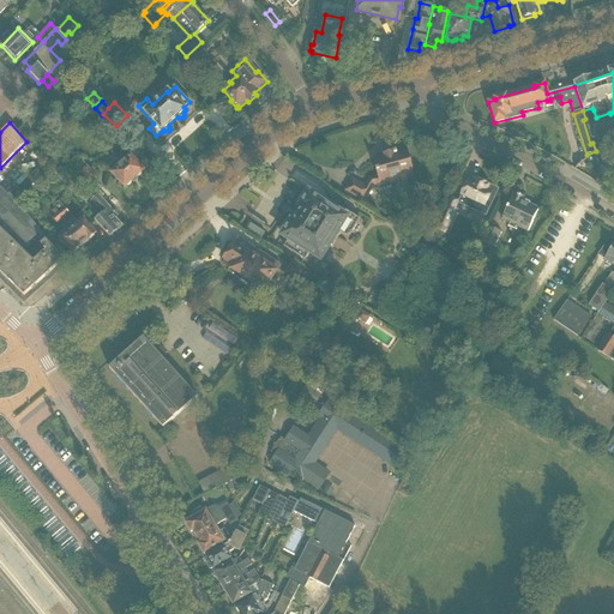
[(144,172),(131,157),(130,158),(119,146),(112,152),(116,158),(107,167),(125,188),(127,186),(128,186),(131,184),(131,182),(138,176),(139,176),(142,174),(142,173),(144,172)]
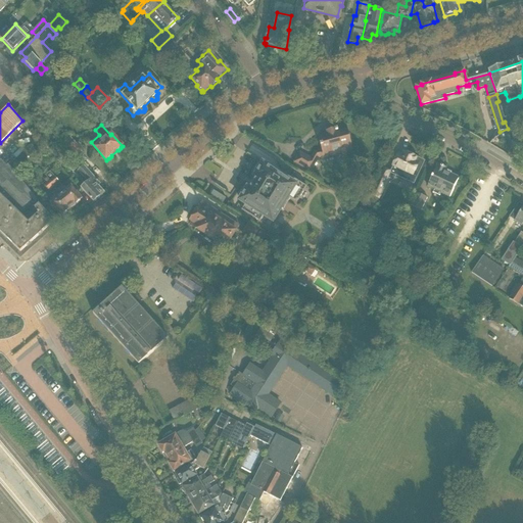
[(299,152),(293,162),(311,172),(319,157),(351,148),(350,143),(351,140),(349,135),(347,133),(346,127),(335,130),(336,132),(319,136),(323,150),(315,152),(311,158),(299,152)]
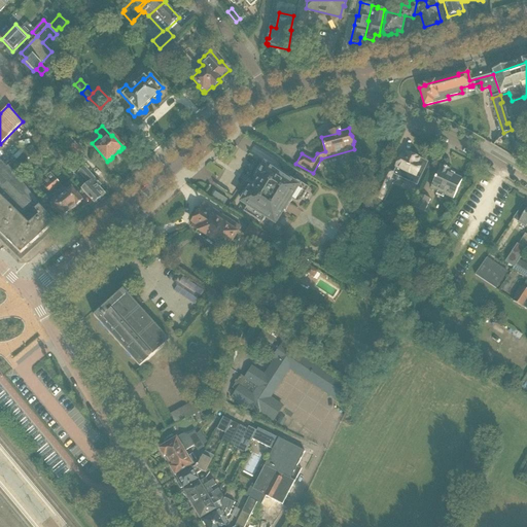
[(76,156),(82,151),(74,143),(75,142),(71,138),(64,144),(68,148),(69,147),(76,156)]
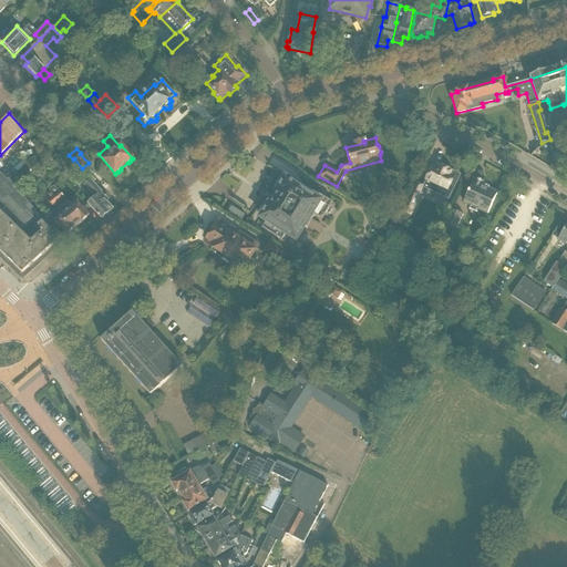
[(272,156),(268,165),(288,174),(292,165),(272,156)]
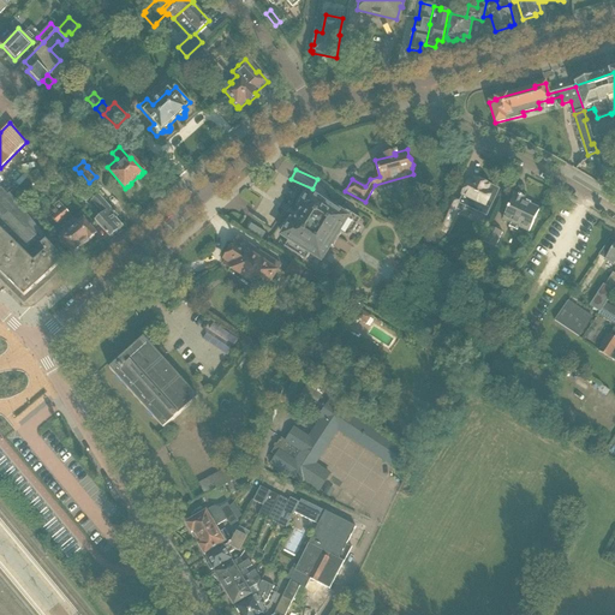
[(461,203),(458,210),(463,213),(467,203),(469,204),(471,199),(485,207),(490,196),(495,197),(499,190),(494,187),(478,181),(472,178),(470,183),(469,181),(460,201),(460,202),(461,203)]
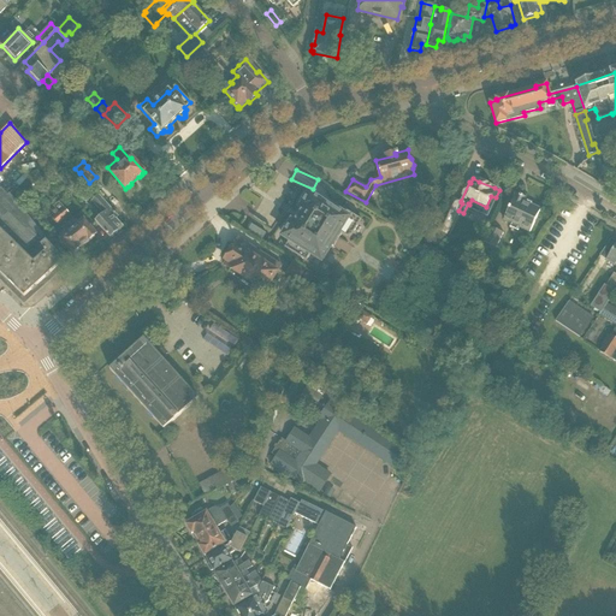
[(28,179),(15,191),(21,197),(34,185),(28,179)]
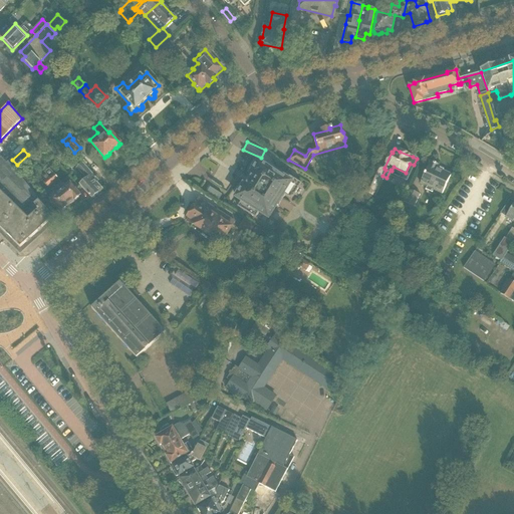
[(76,158),(71,162),(77,169),(86,179),(80,186),(92,200),(99,193),(102,190),(101,188),(96,183),(98,181),(82,164),(76,158)]
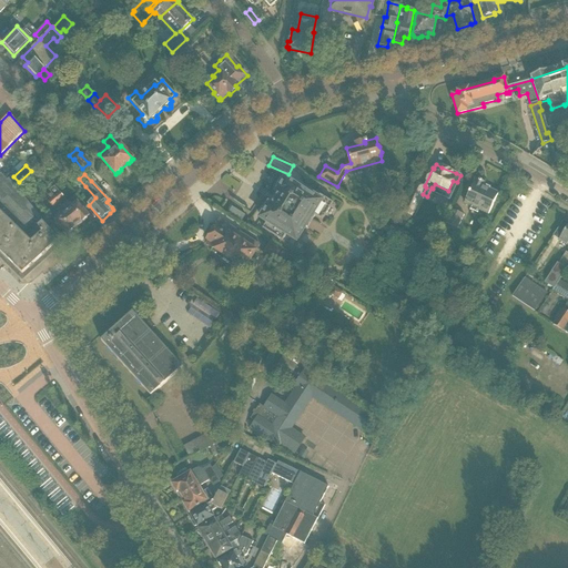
[(13,175),(0,188),(0,252),(22,275),(64,237),(19,182),(13,176),(13,175)]
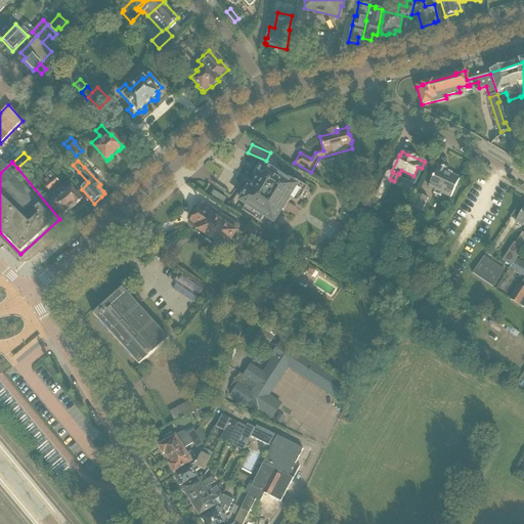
[(439,164),(428,187),(434,190),(433,193),(440,197),(441,193),(450,198),(460,178),(451,174),(452,173),(446,170),(447,168),(439,164)]
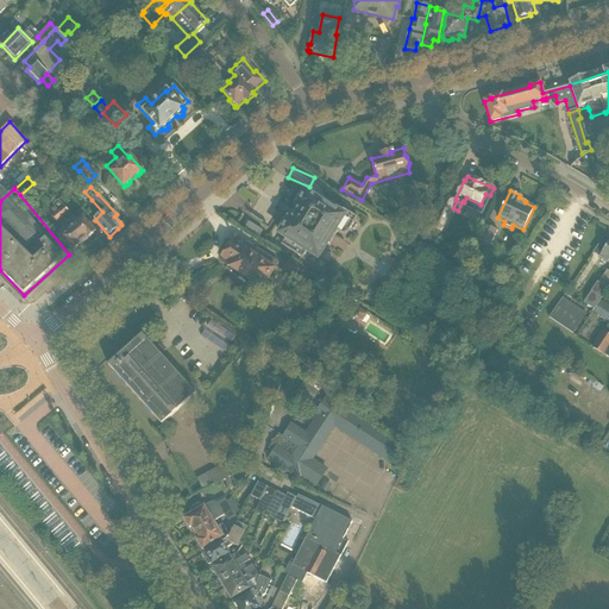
[(290,221),(288,220),(287,223),(284,221),(282,221),(278,227),(280,230),(281,231),(280,233),(286,238),(281,245),(302,258),(307,251),(318,258),(338,226),(349,232),(357,218),(338,206),(336,209),(306,192),(305,194),(302,193),(300,194),(296,199),(297,201),(299,202),(297,206),(300,207),(296,212),(297,213),(295,217),(294,217),(290,221)]
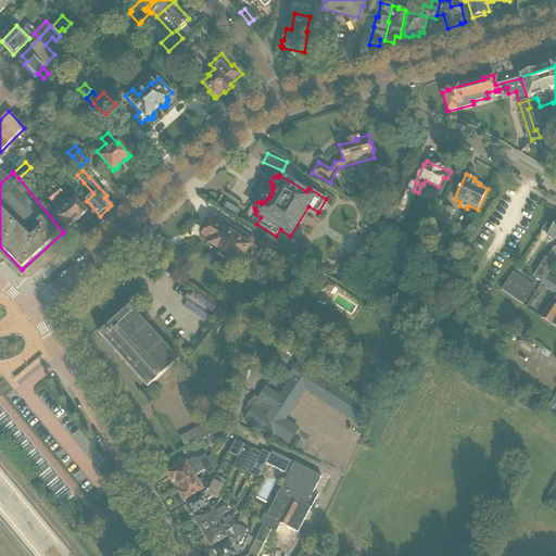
[(394,207),(389,218),(396,223),(402,212),(404,212),(414,190),(417,184),(416,182),(406,178),(393,207),(394,207)]
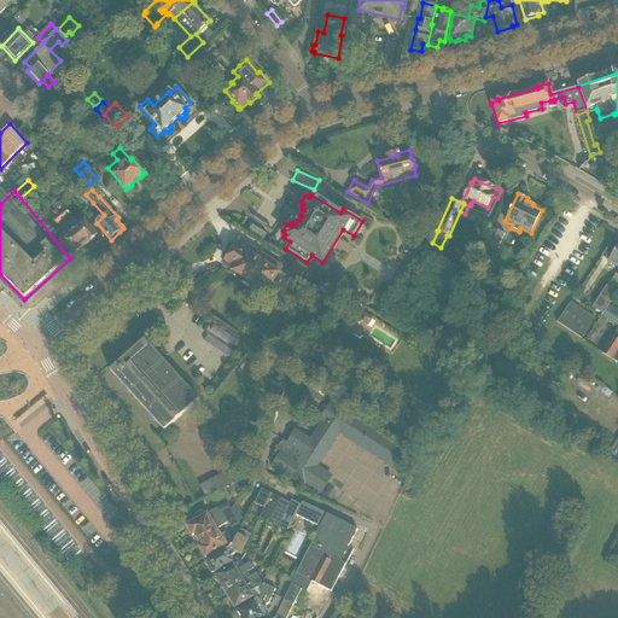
[(64,209),(58,214),(64,221),(68,226),(85,245),(88,242),(89,243),(97,237),(91,229),(93,228),(86,220),(81,215),(75,220),(74,221),(70,216),(70,215),(64,209)]
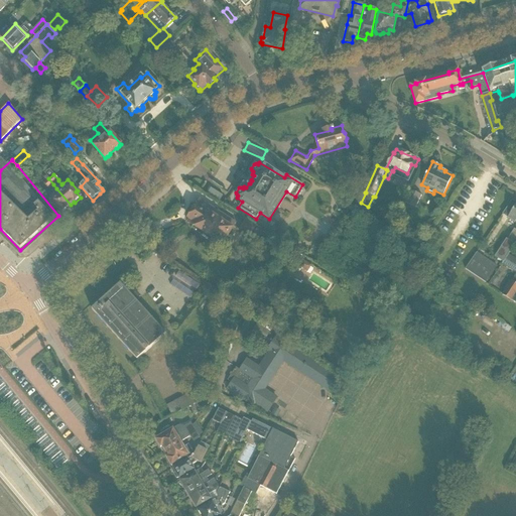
[(53,184),(48,178),(44,182),(48,187),(53,184)]
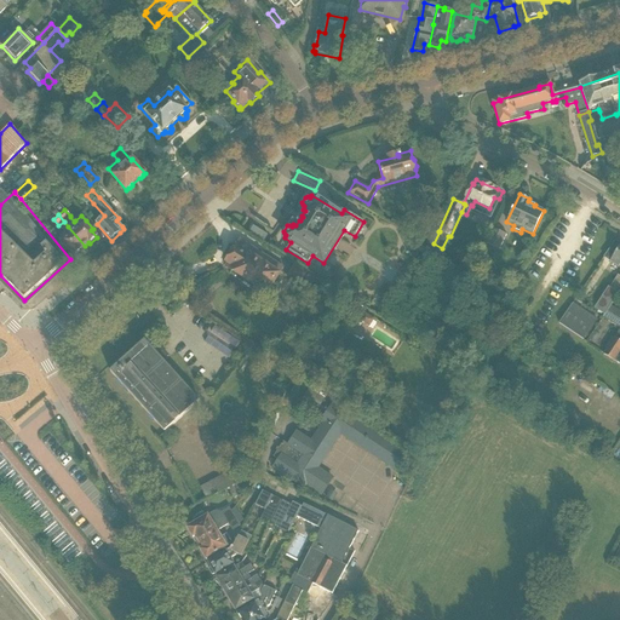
[(67,236),(59,242),(67,251),(68,250),(74,256),(81,250),(85,246),(68,227),(63,230),(67,236)]
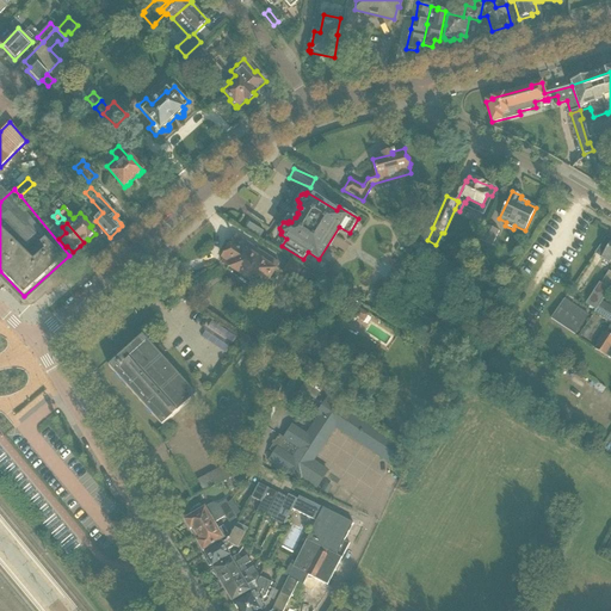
[(264,232),(250,223),(246,229),(260,238),(264,232)]
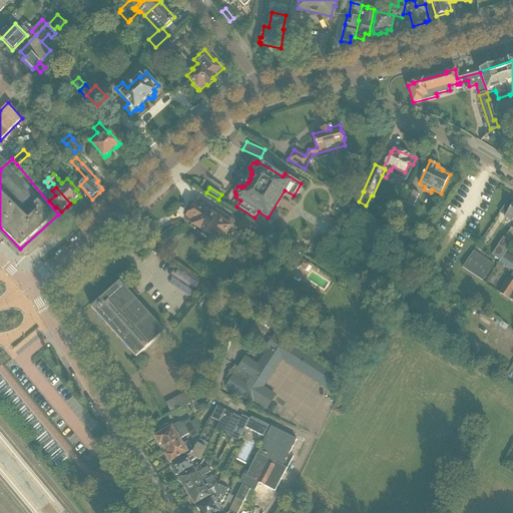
[(408,188),(402,201),(413,206),(419,194),(415,192),(408,188)]
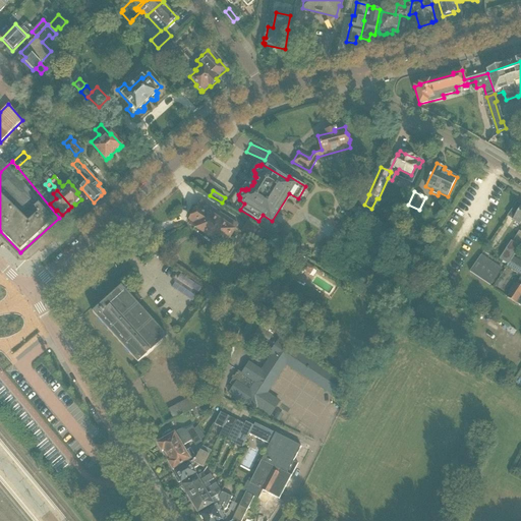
[(192,226),(224,246),(238,226),(205,205),(201,209),(198,207),(190,220),(194,223),(192,226)]
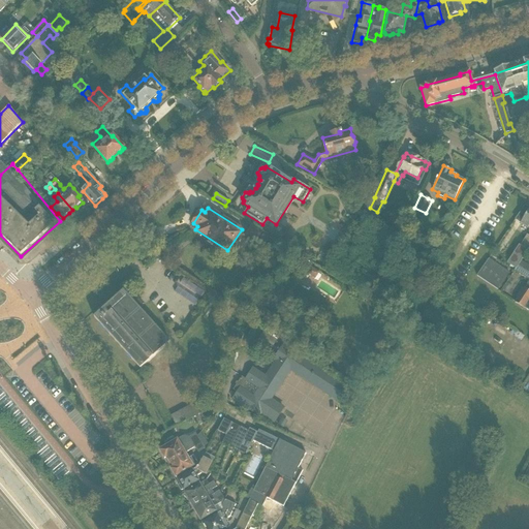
[(528,210),(525,217),(521,223),(528,228),(528,227),(528,226),(528,236),(528,237),(527,236),(520,246),(519,245),(506,263),(511,267),(516,269),(515,271),(521,261),(528,248),(528,210)]
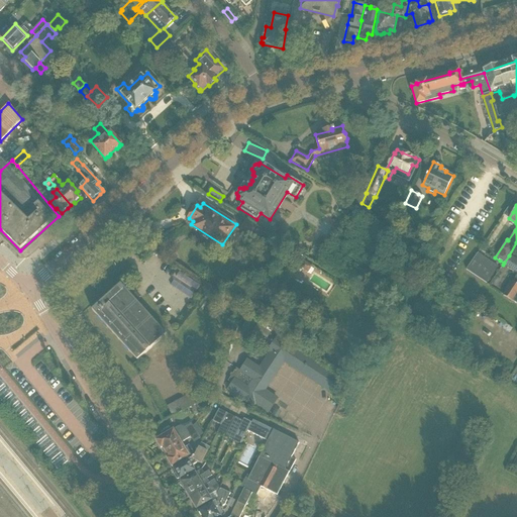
[(249,237),(254,228),(244,222),(239,230),(249,237)]
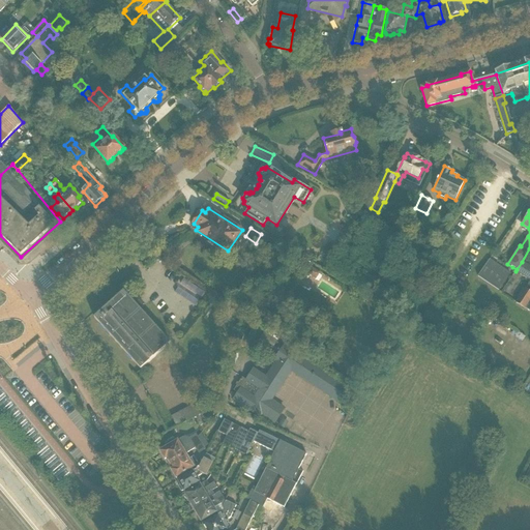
[(490,260),(478,276),(499,291),(510,273),(490,260)]
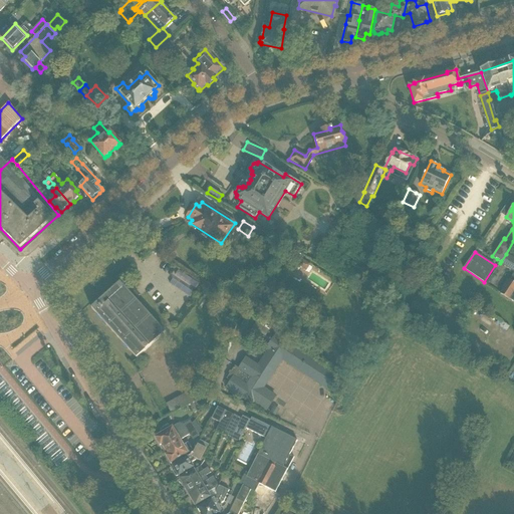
[(513,258),(506,254),(500,263),(513,272),(513,258)]
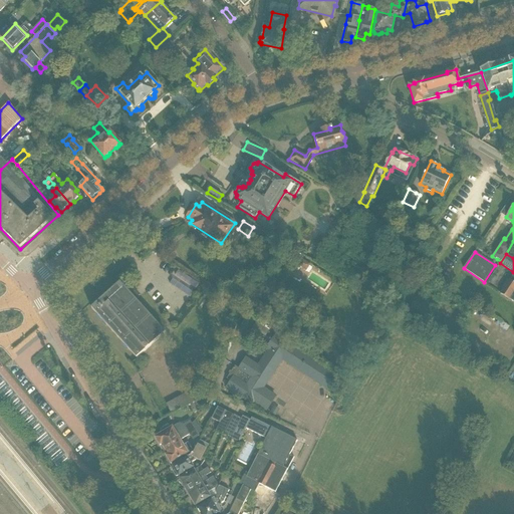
[(302,260),(298,266),(306,271),(310,265),(302,260)]
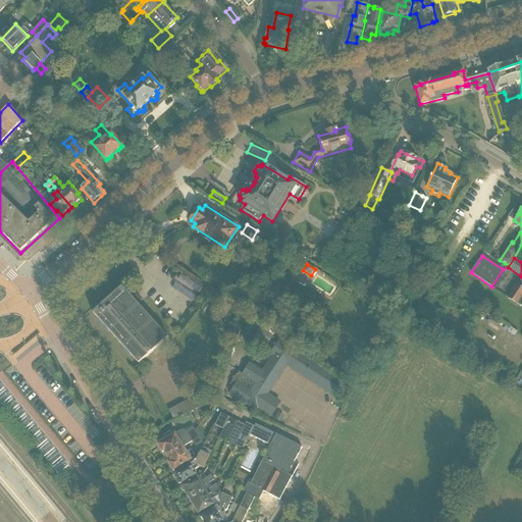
[(521,288),(517,284),(508,299),(517,304),(521,306),(521,288)]
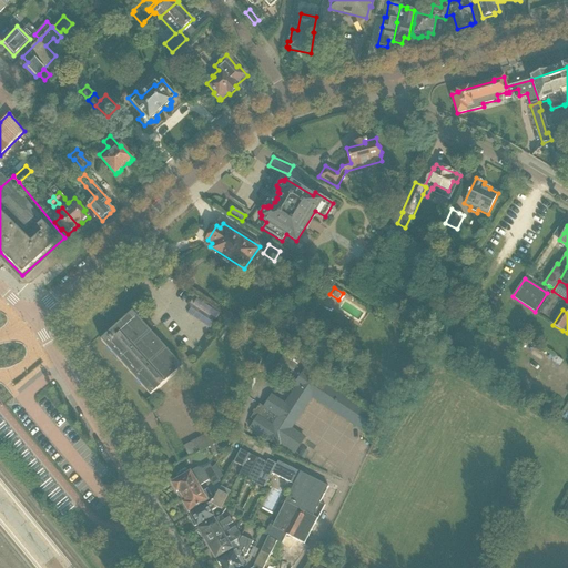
[(151,396),(183,367),(132,312),(101,341),(151,396)]
